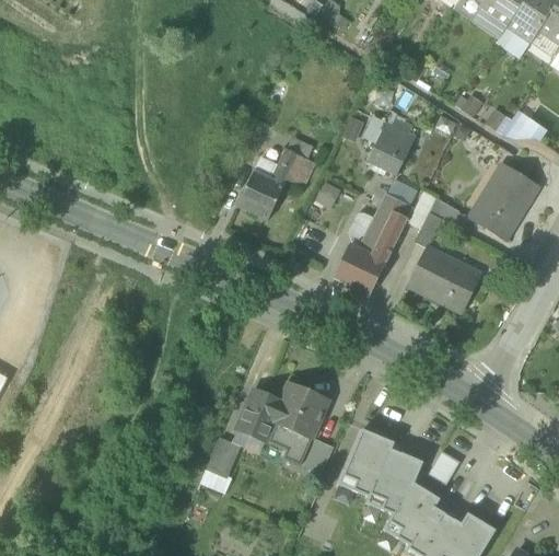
[(484,11),(507,26),(523,0),(458,0),(456,3),(479,19),(484,11)]
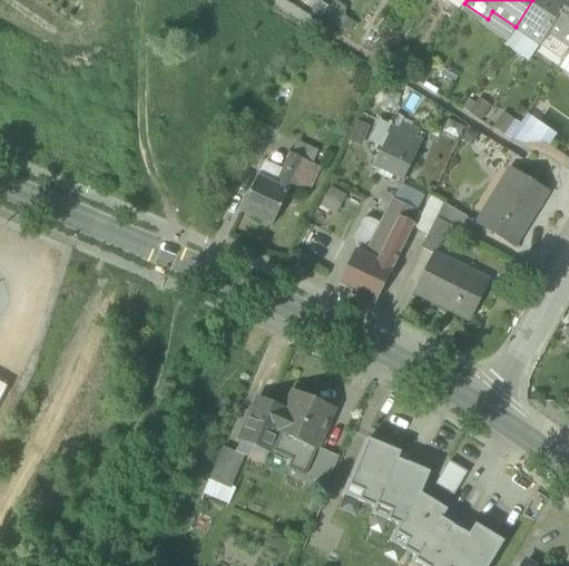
[(539,42),(548,30),(567,0),(532,0),(516,27),(539,42)]
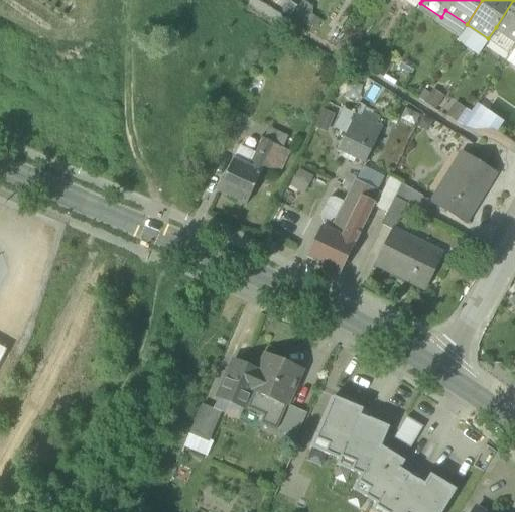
[(513,0),(496,27),(514,39),(514,0),(513,0)]
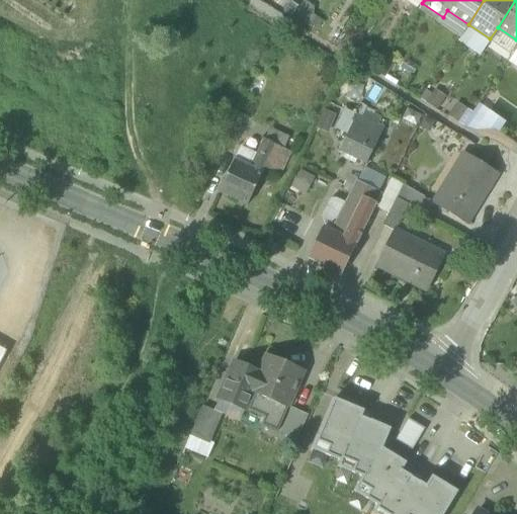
[(463,31),(468,24),(447,10),(443,17),(463,31)]
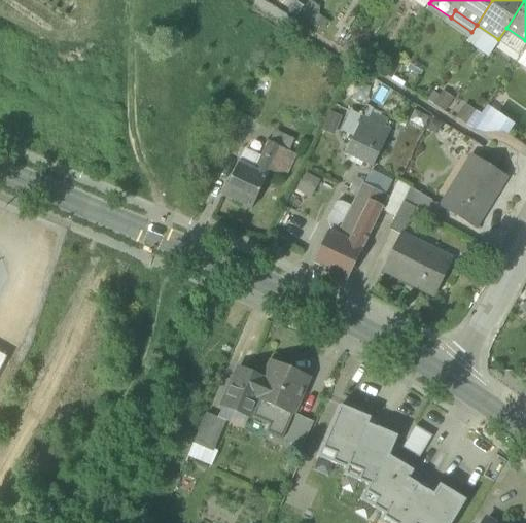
[(477,25),(471,32),(466,40),(488,55),(498,39),(477,25)]
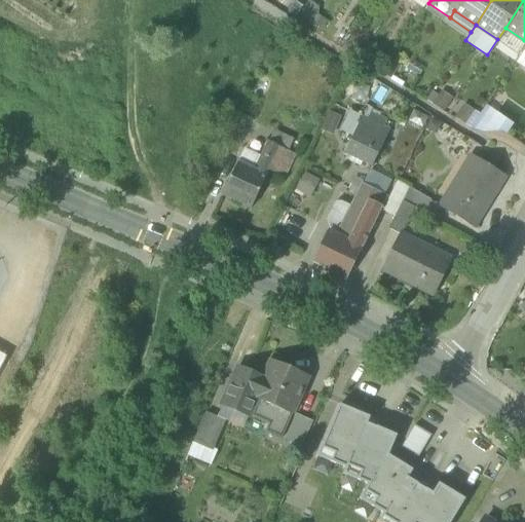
[(524,40),(505,28),(497,39),(519,53),(524,46),(524,40)]
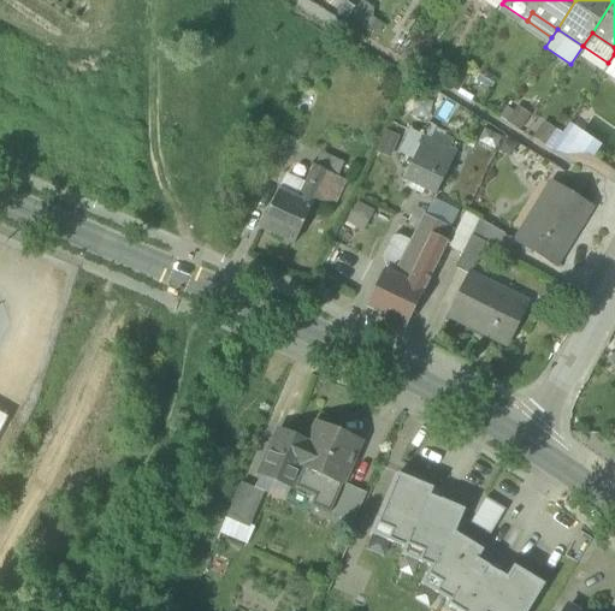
[(516,101),(507,118),(521,126),(531,111),(516,101)]
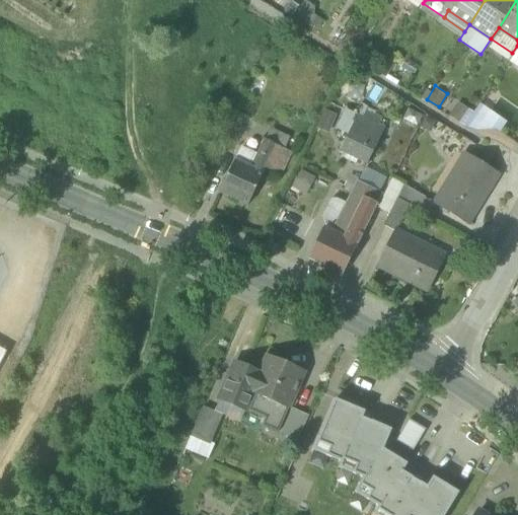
[(458,99),(449,114),(461,121),(470,106),(458,99)]
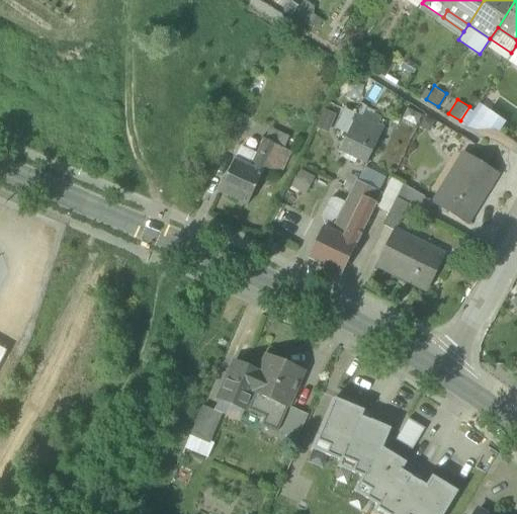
[(479,101),(464,123),(479,125),(492,124),(499,129),(506,119),(479,101)]
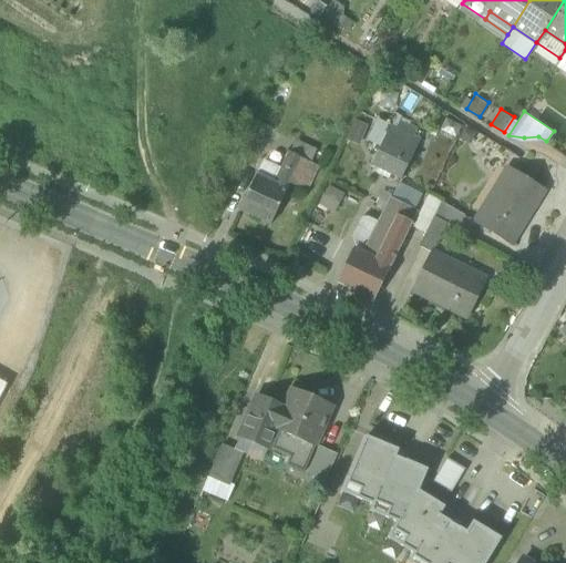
[(463,123),(445,116),(440,129),(458,136),(463,123)]
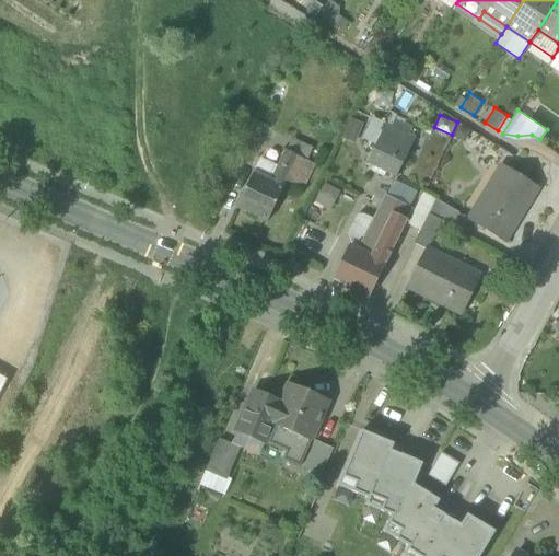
[(356,141),(363,122),(349,116),(340,136),(356,141)]
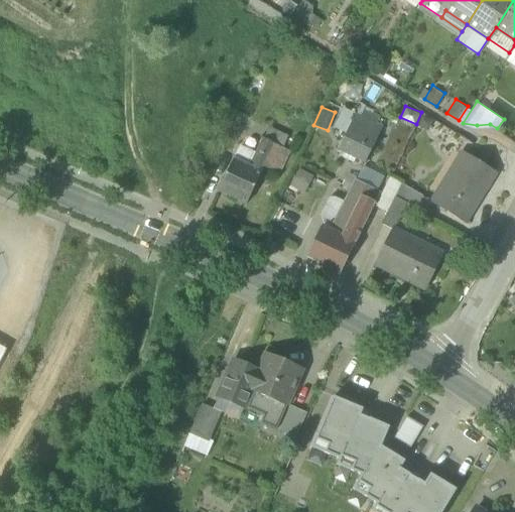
[(346,131),(355,113),(342,107),(334,125),(346,131)]
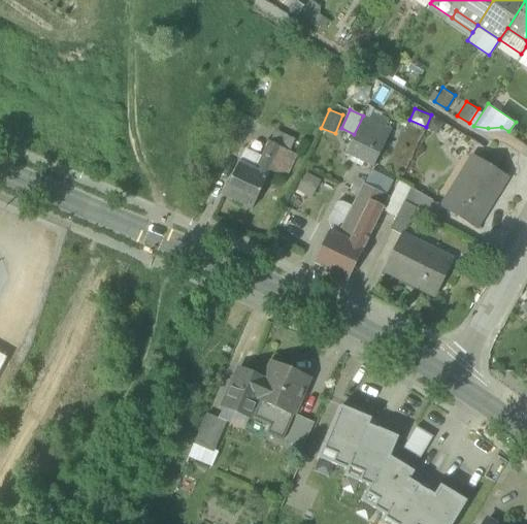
[(369,119),(386,126),(389,120),(372,112),(369,119)]
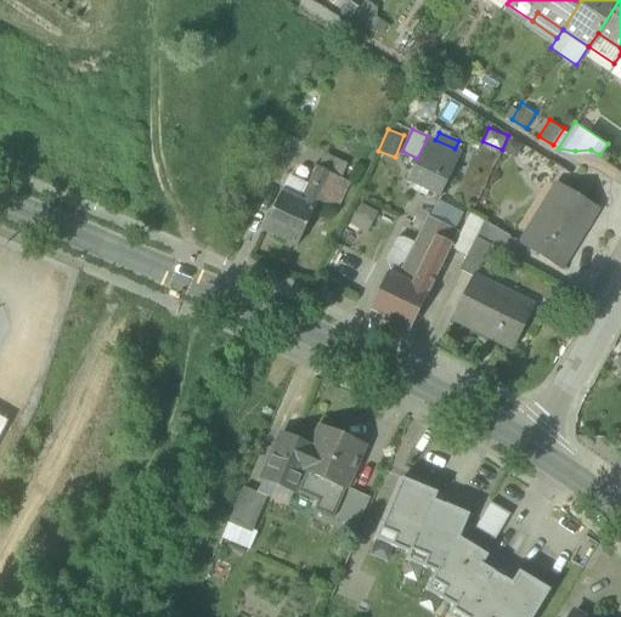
[(408,177),(441,194),(462,152),(455,148),(435,140),(428,136),(417,158),(408,177)]
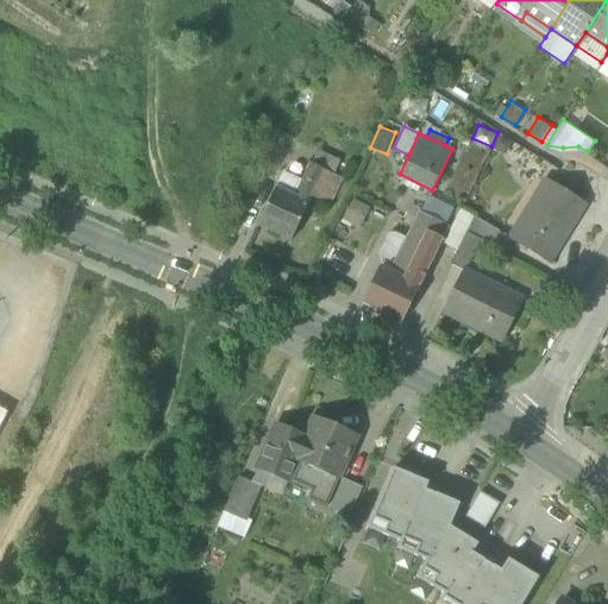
[(319,146),(312,161),(324,167),(334,171),(342,157),(319,146)]
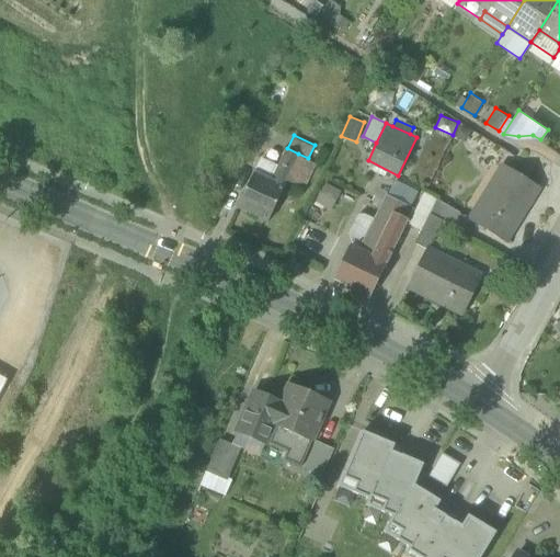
[(287,148),(281,160),(272,179),(284,184),(286,179),(298,154),(287,148)]
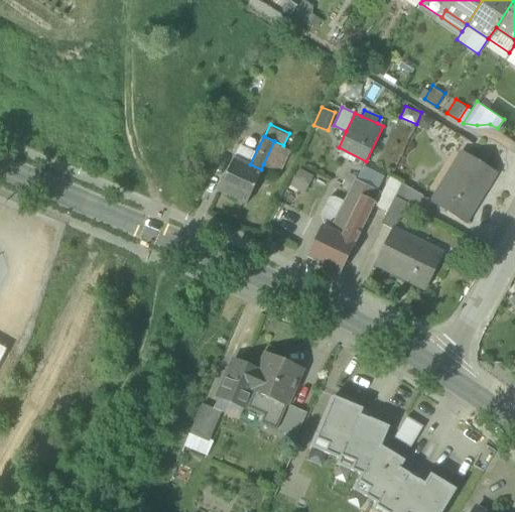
[(238,157),(250,164),(258,147),(246,141),(238,157)]
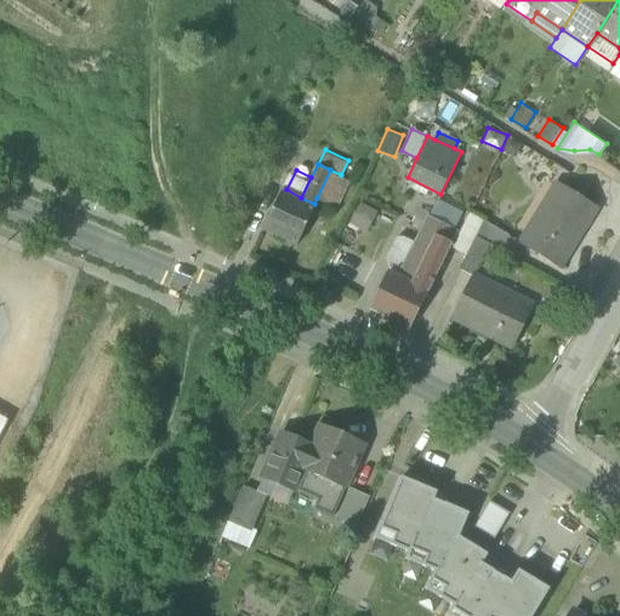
[(317,198),(336,207),(350,180),(341,175),(330,170),(317,198)]
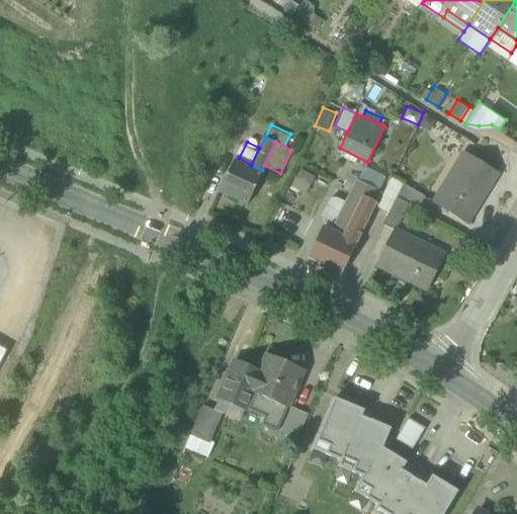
[(439,203),(468,222),(499,174),(464,153),(450,176),(454,179),(439,203)]
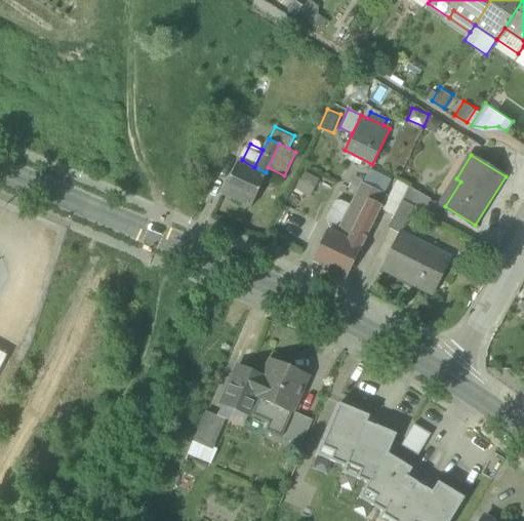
[(267,173),(266,172),(254,167),(242,160),(239,159),(223,192),(251,205),(267,173)]
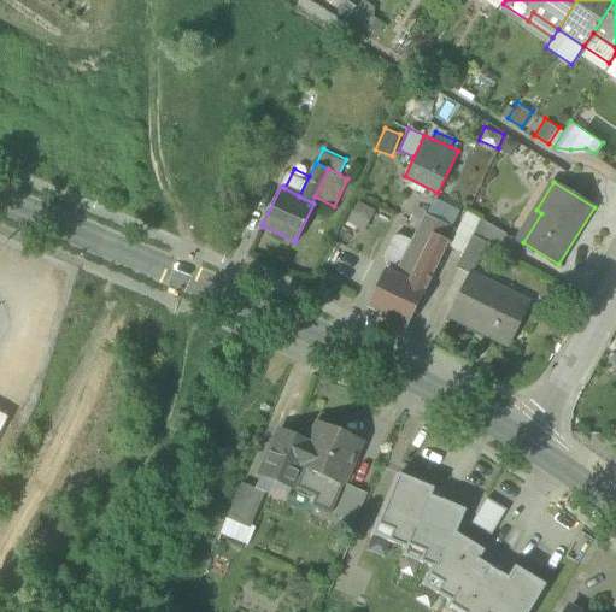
[(434,196),(426,213),(452,225),(461,209),(434,196)]
